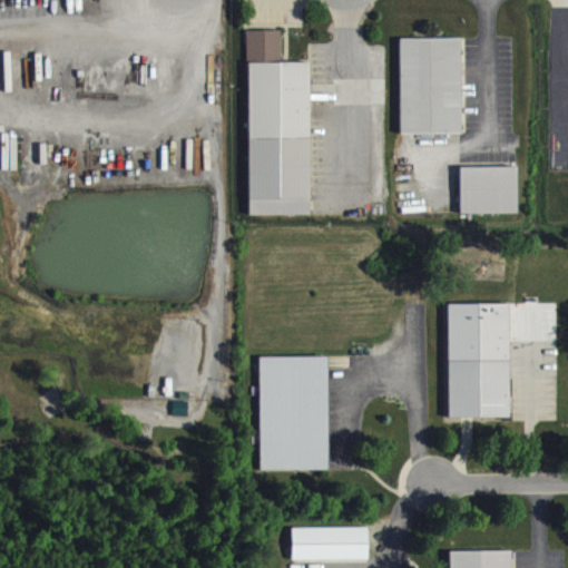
[(246,30),(281,30),(281,62),(310,62),(310,214),(250,214),(248,64),(246,64),(246,30)]
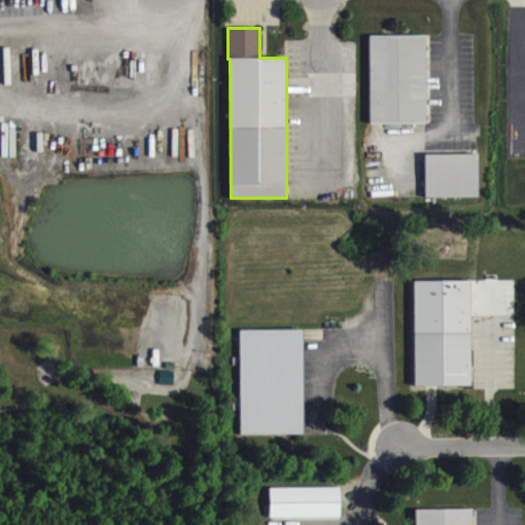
[(369,36),(426,36),(426,124),(371,124),(369,36)]
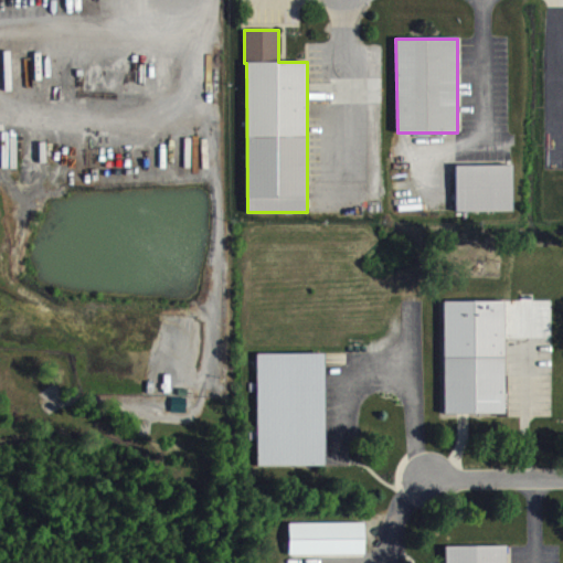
[(456,166),(512,167),(513,211),(457,211),(456,166)]
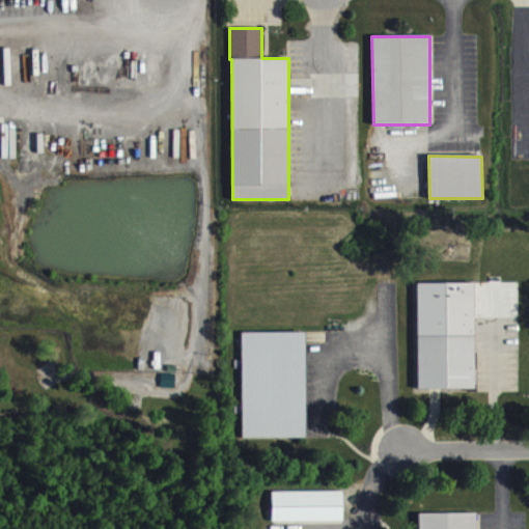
[(414,283),(474,283),(475,389),(414,389),(414,283)]
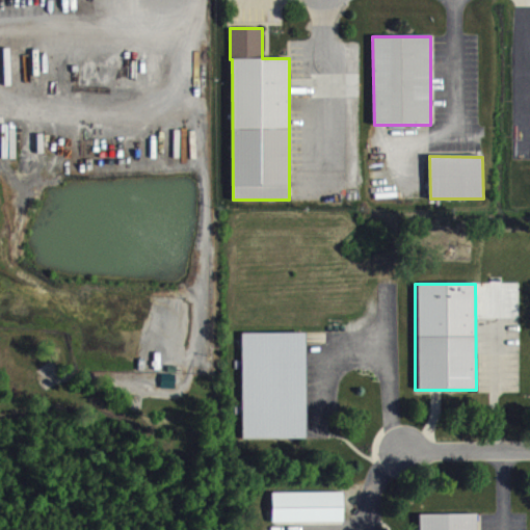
[(241,333),(306,334),(306,439),(242,439),(241,333)]
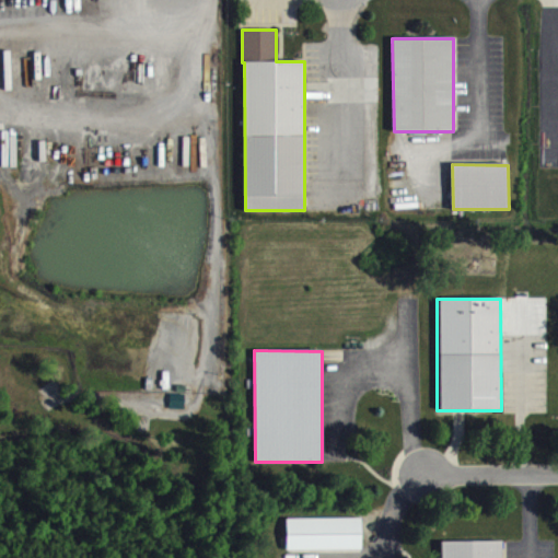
[(287,519),(361,518),(362,549),(287,550),(287,519)]
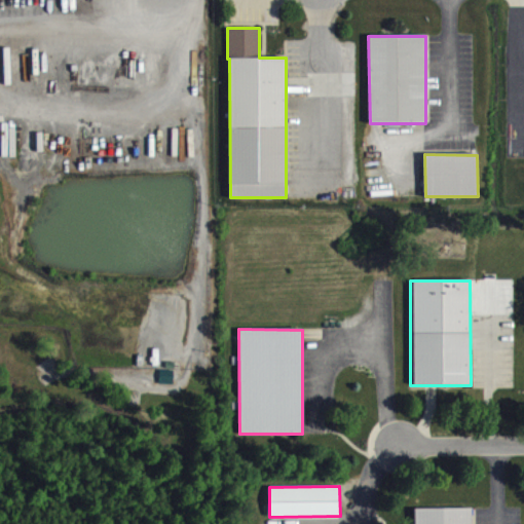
[(414,523),(414,509),(472,509),(472,523),(414,523)]
